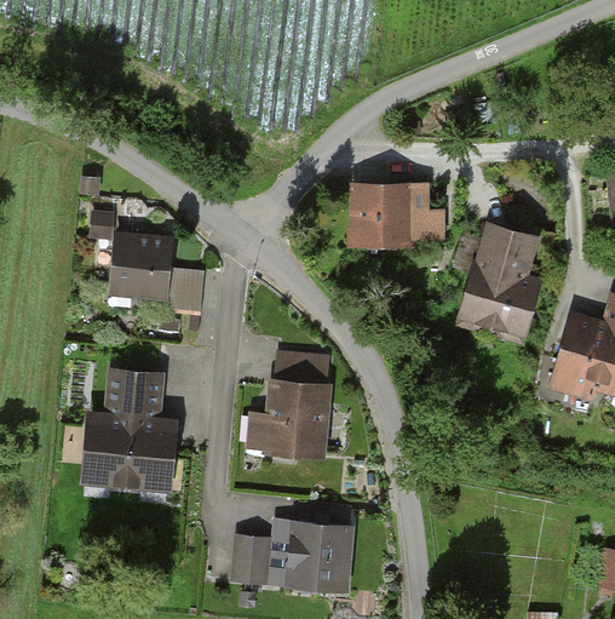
[(412,184),(351,184),(351,250),(411,250),(412,184)]
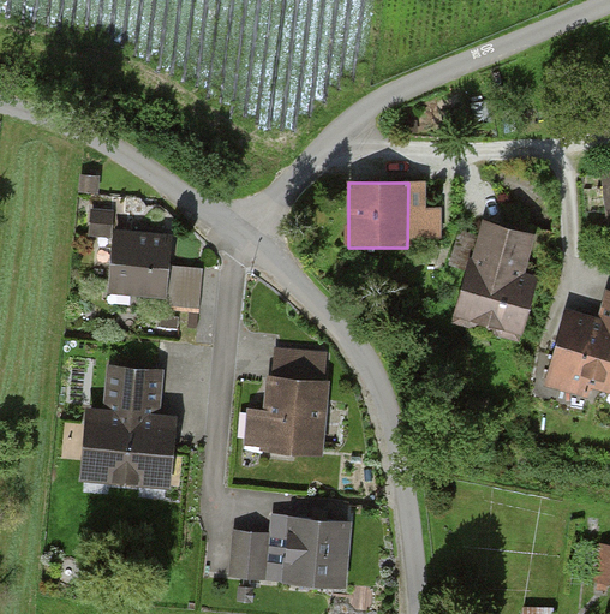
[(114,210),(91,208),(89,237),(114,239),(109,292),(166,297),(166,305),(201,308),(204,267),(167,263),(169,237),(113,232),(114,210)]
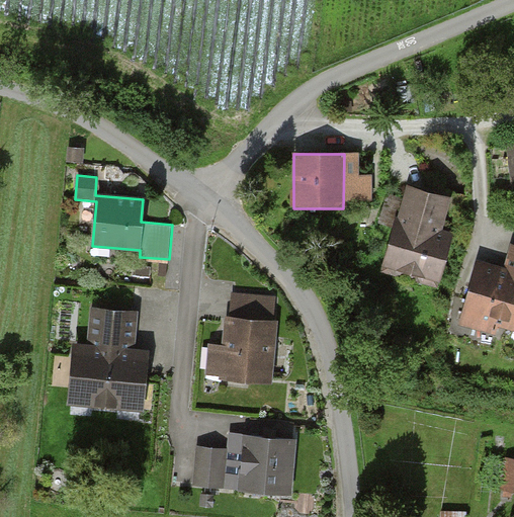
[(450,198),(409,187),(400,220),(389,217),(375,264),(440,281),(452,237),(440,234),(450,198)]
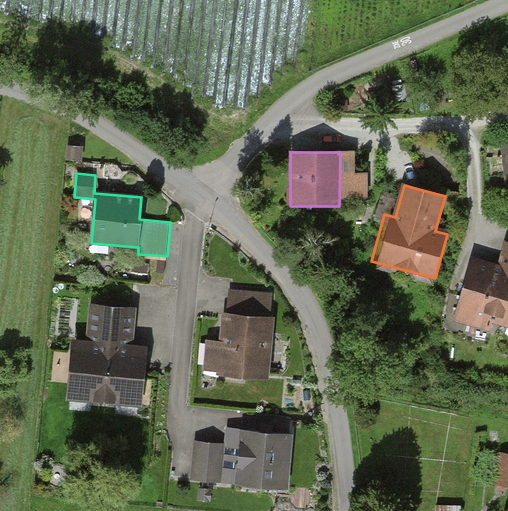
[(496,261),(475,255),(455,317),(507,332),(507,250),(500,248),(496,261)]
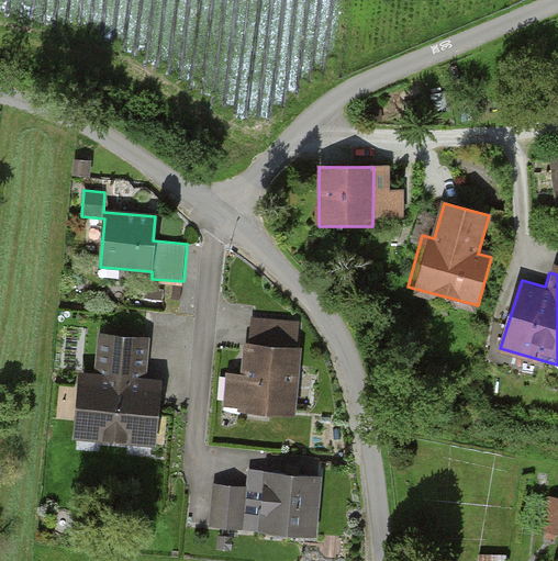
[(300,322),(254,318),(248,374),(226,373),(223,405),(292,412),(300,322)]
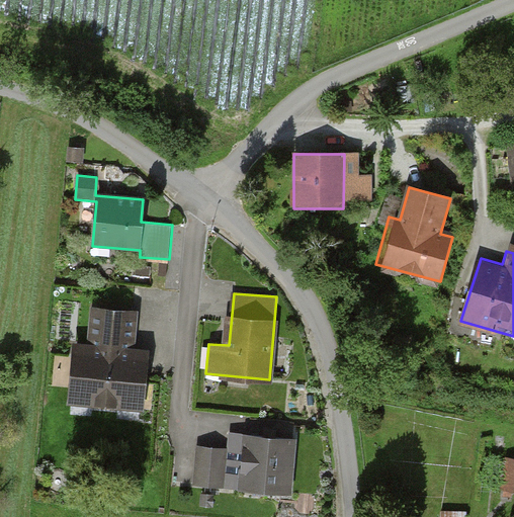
[(138,313),(87,309),(83,345),(71,344),(66,402),(145,409),(150,349),(135,348),(138,313)]
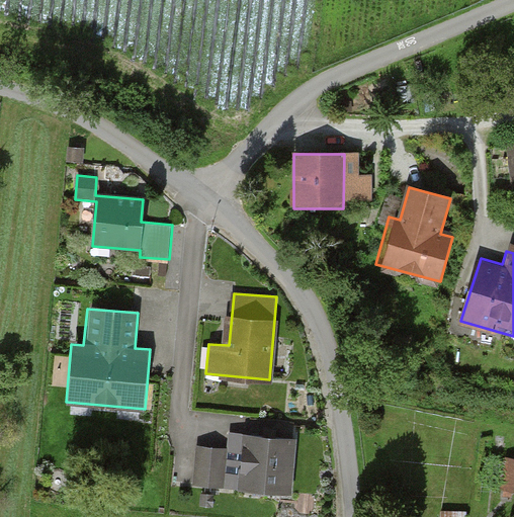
[(290,494),(293,440),(242,437),(238,490),(290,494)]
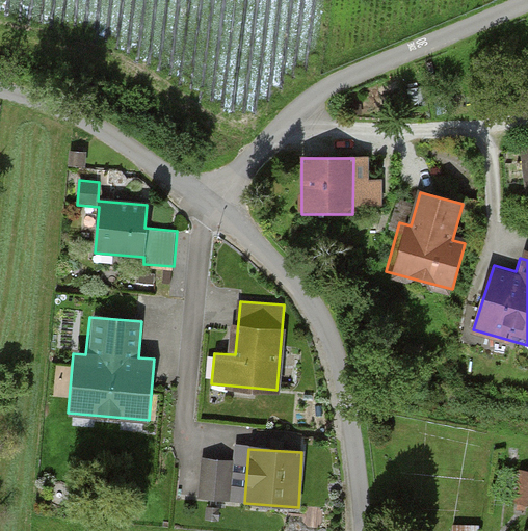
[(234,460),(202,458),(200,496),(231,499),(234,460)]
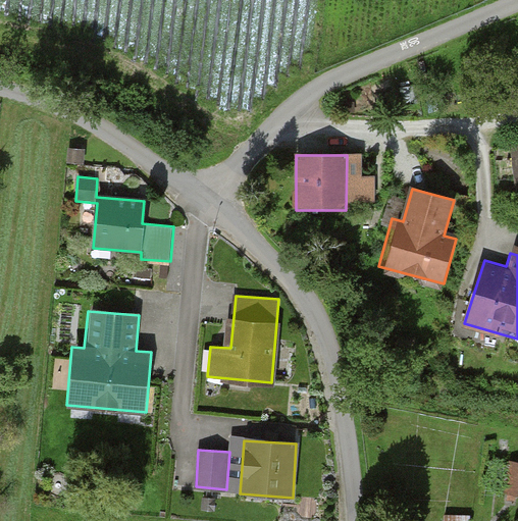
[(517,461),(511,461),(506,493),(517,495),(517,461)]
